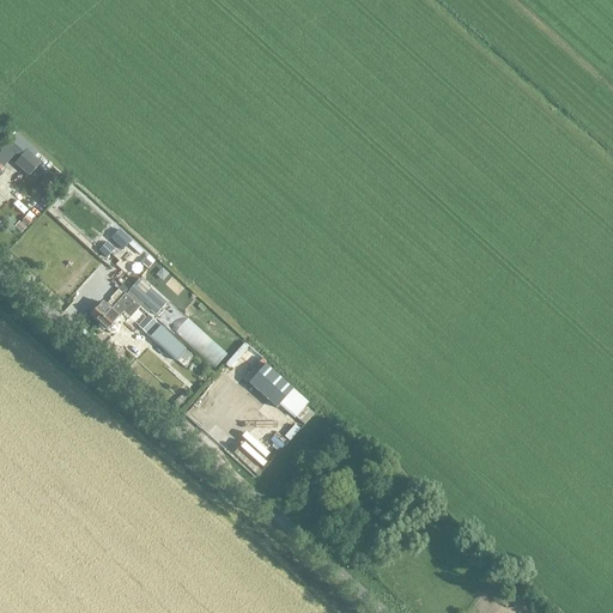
[(16,167),(30,178),(42,165),(28,152),(16,167)]
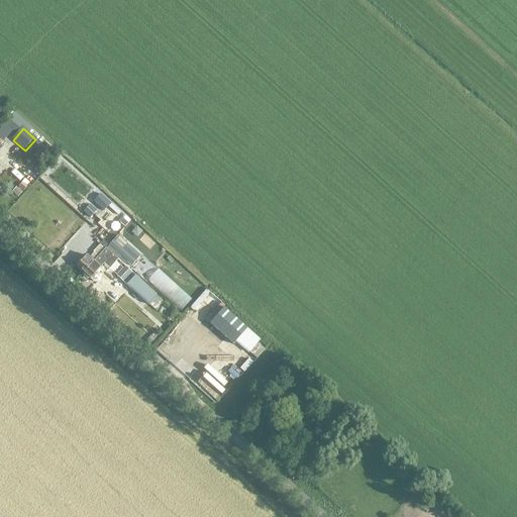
[(35,157),(43,164),(50,154),(42,147),(35,157)]
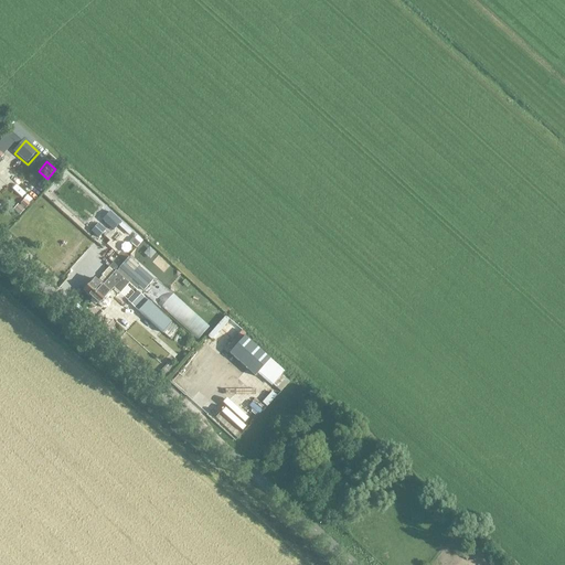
[(20,216),(24,211),(18,205),(12,211),(20,216)]
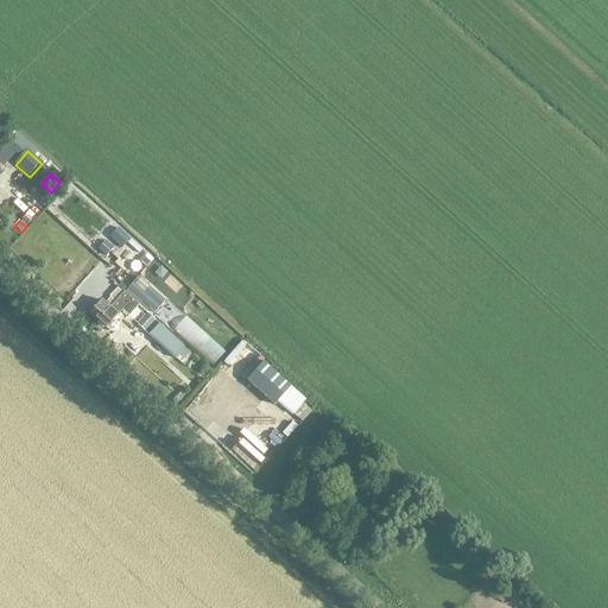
[(120,247),(128,239),(119,229),(111,238),(120,247)]
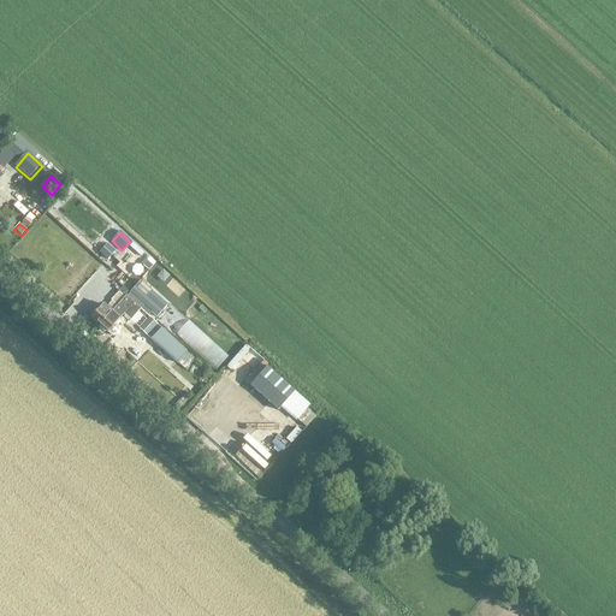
[(99,254),(107,261),(114,253),(106,246),(99,254)]
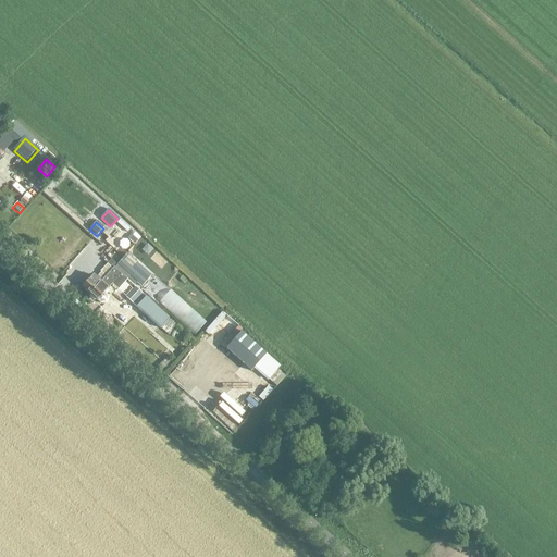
[(134,246),(140,238),(135,234),(128,242),(134,246)]
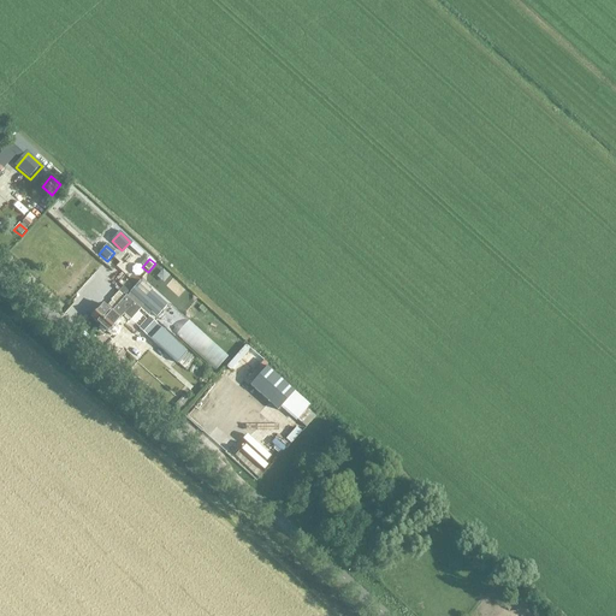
[(183,290),(187,285),(176,278),(172,283),(183,290)]
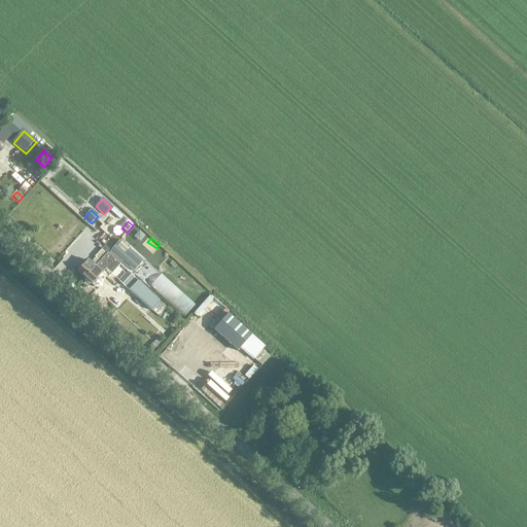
[(143,261),(120,241),(111,250),(110,250),(135,272),(143,261)]
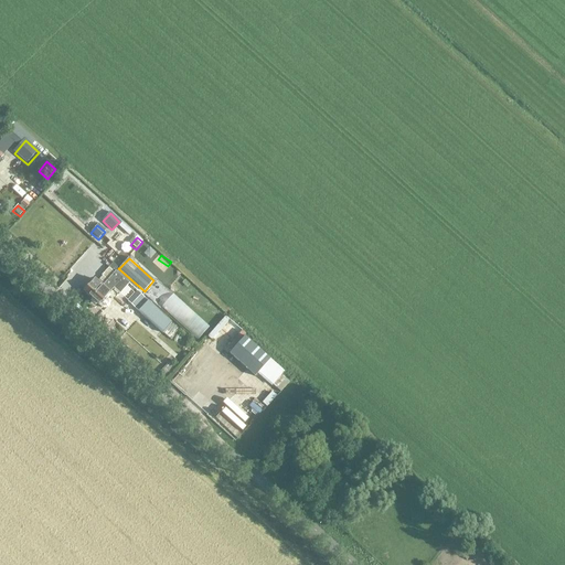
[(84,291),(92,298),(118,268),(113,263),(102,276),(102,277),(97,283),(94,279),(84,291)]
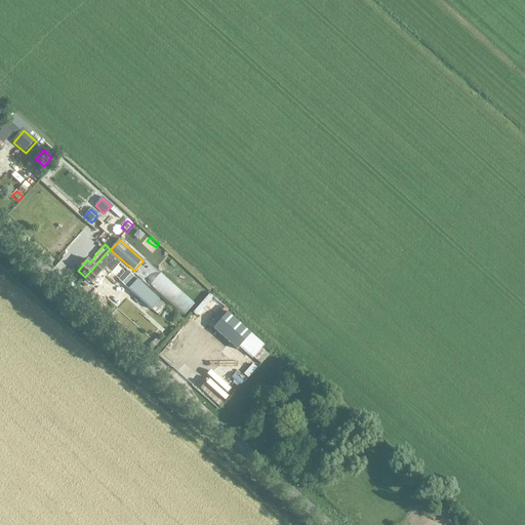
[(106,268),(111,263),(116,268),(120,264),(113,257),(111,255),(108,252),(111,249),(110,249),(85,277),(92,284),(92,283),(95,286),(99,285),(102,283),(102,279),(98,277),(104,271),(107,274),(110,271),(106,268)]
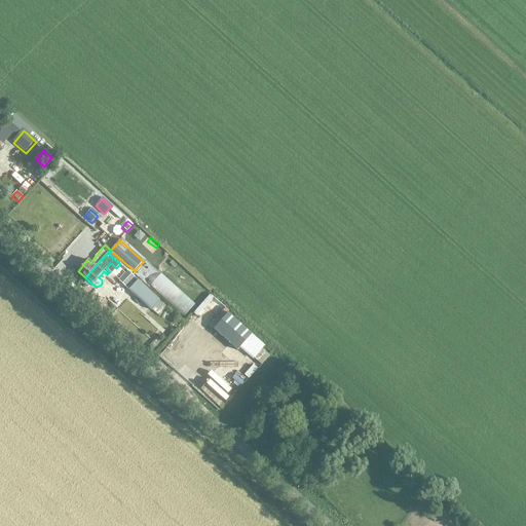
[(138,298),(153,310),(157,315),(165,306),(160,302),(152,294),(141,284),(128,271),(118,280),(132,294),(133,293),(138,298)]
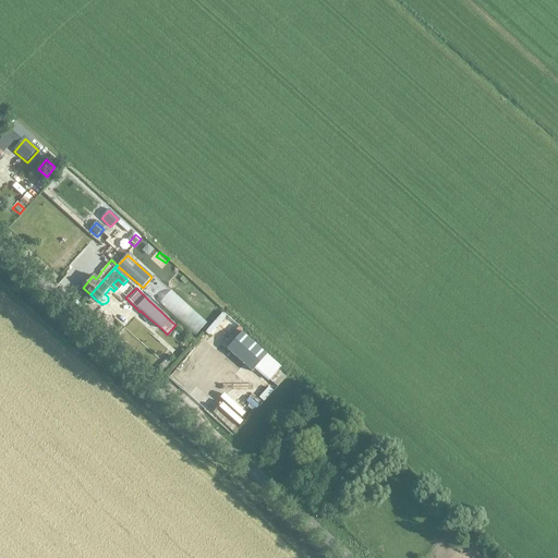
[(242,334),(227,350),(252,372),(267,356),(242,334)]
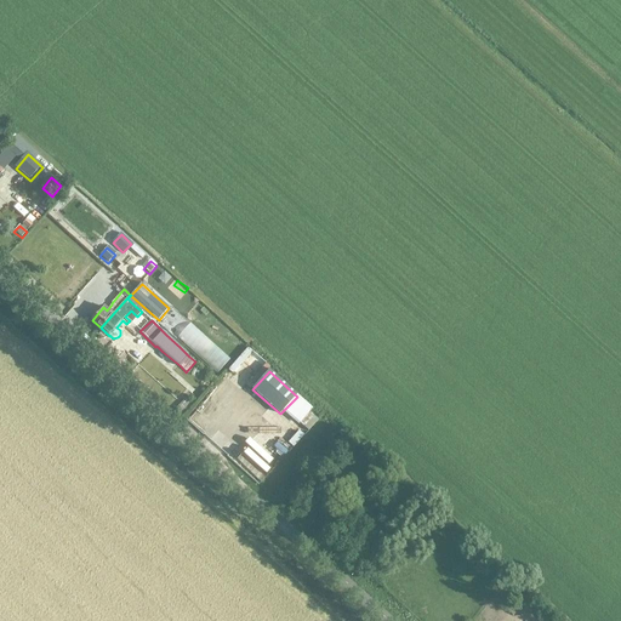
[(308,429),(315,421),(308,415),(301,423),(308,429)]
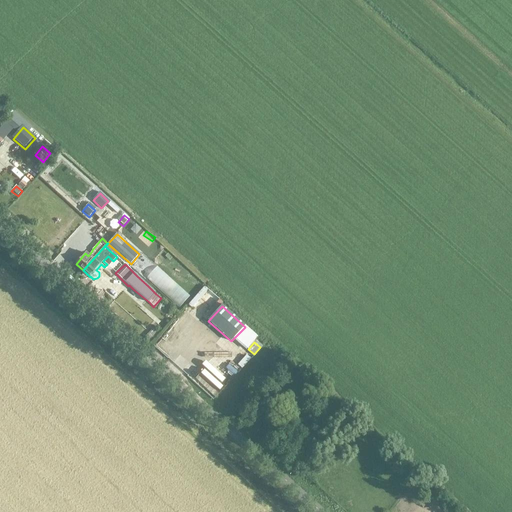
[(244,368),(251,357),(246,354),(239,365),(244,368)]
